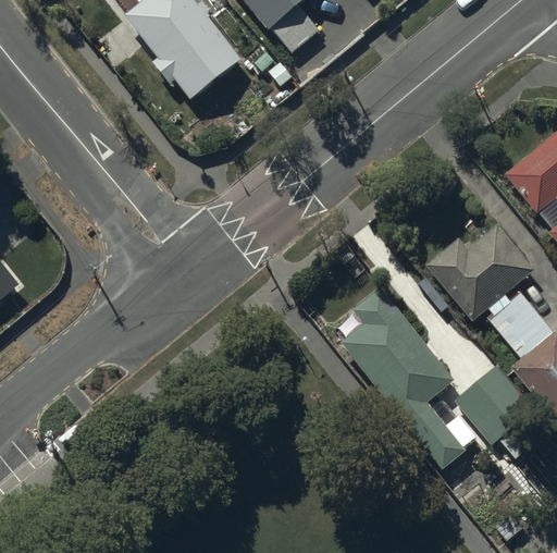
[(196,2),(194,0),(135,0),(138,3),(123,15),(157,58),(151,62),(172,87),(176,83),(189,99),(240,58),(207,16),(212,13),(201,0),(199,0),(196,2)]
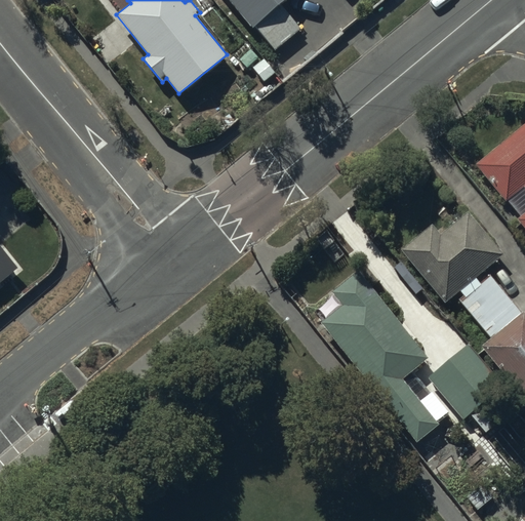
[(228,0),(251,29),(255,26),(268,41),(300,14),(288,0),(228,0)]
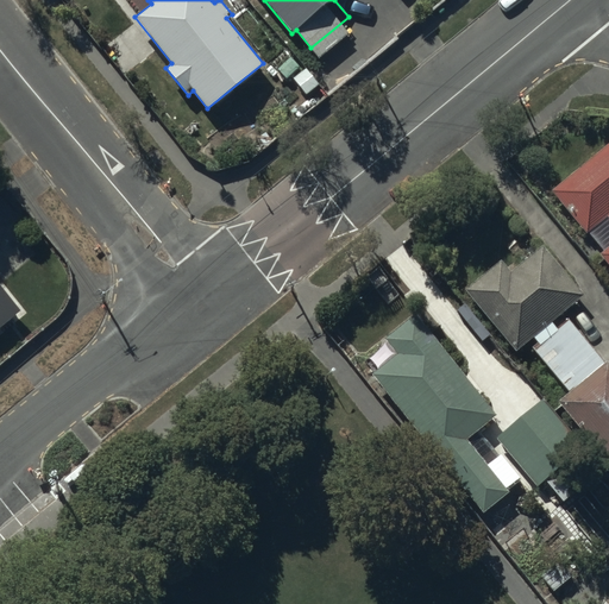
[(608,142),(551,188),(584,232),(588,230),(602,250),(600,252),(608,264),(608,142)]
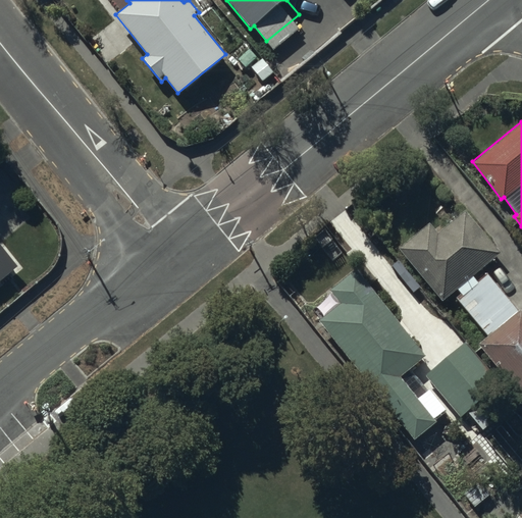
[(457,288),(472,273),(500,251),(465,208),(458,214),(456,213),(442,223),(440,221),(433,226),(429,221),(398,247),(441,300),(457,288)]
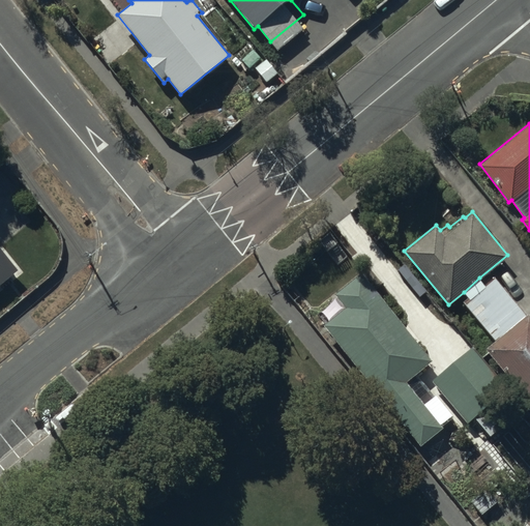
[(0,283),(17,269),(0,249),(0,283)]
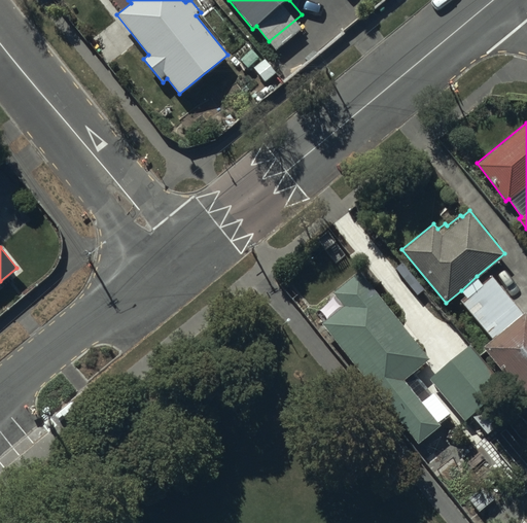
[(343,306),(322,323),(418,443),(440,425),(437,422),(451,412),(434,390),(431,392),(413,370),(428,357),(357,271),(331,291),(343,306)]
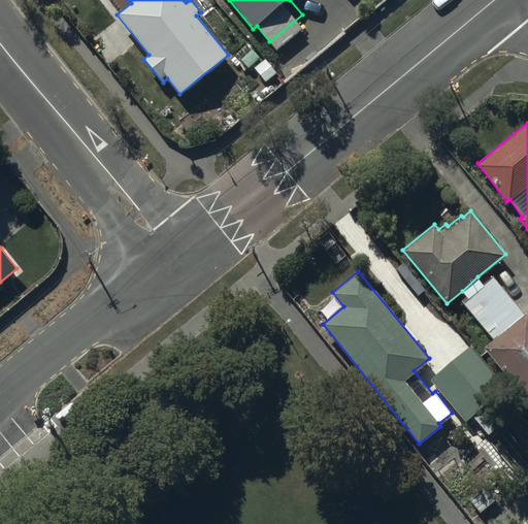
[(477,276),(462,291),(465,295),(461,299),(493,337),(483,346),(527,400),(527,313),(527,310),(524,313),(493,275),(484,284),(477,276)]
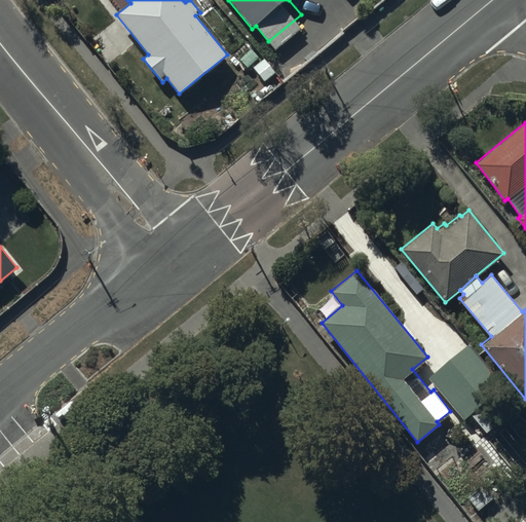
[(502,383),(470,343),(428,377),(463,418),(470,413),(485,432),(510,412),(493,392),(502,383)]
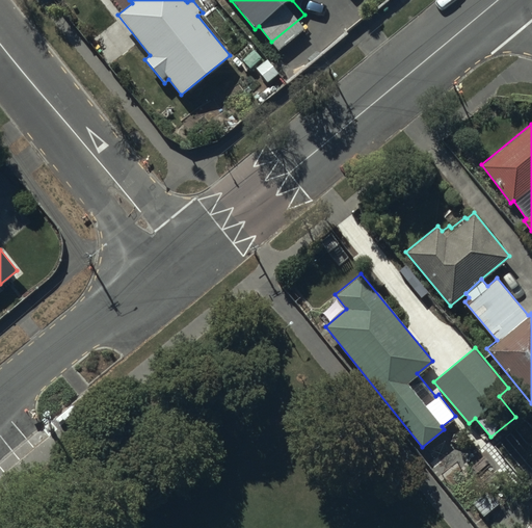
All buildings are outlined.
